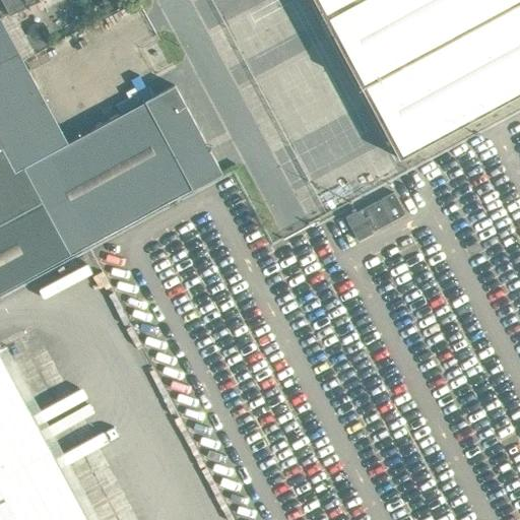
[(38,0),(1,0),(10,15),(38,0)]
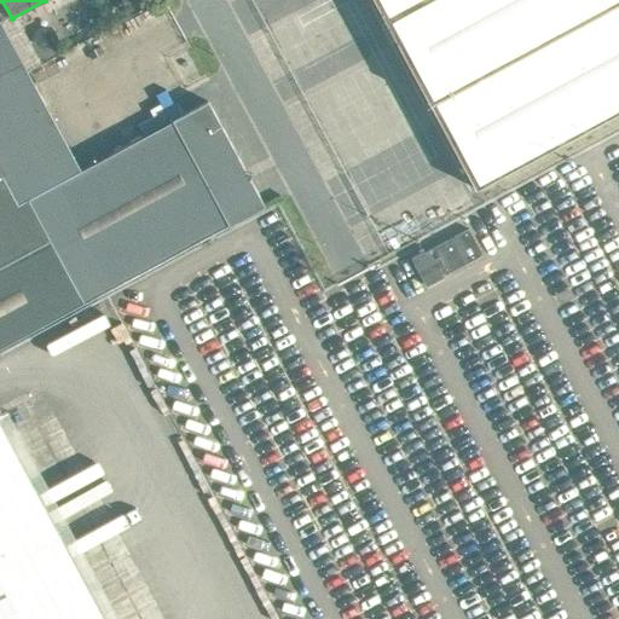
[(618,110),(618,0),(374,0),(476,189),(618,110)]
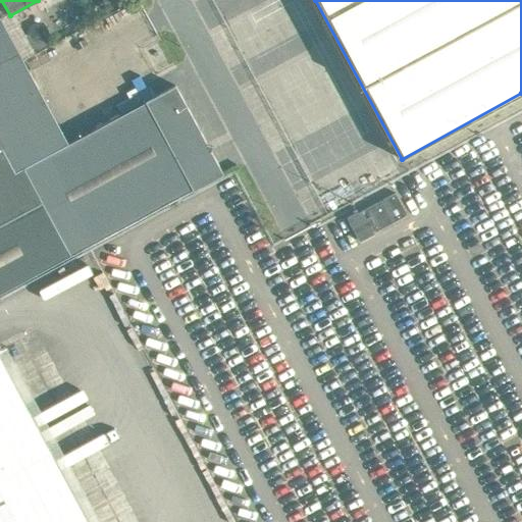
[(67,144),(19,52),(0,17),(0,145),(14,172),(67,144)]
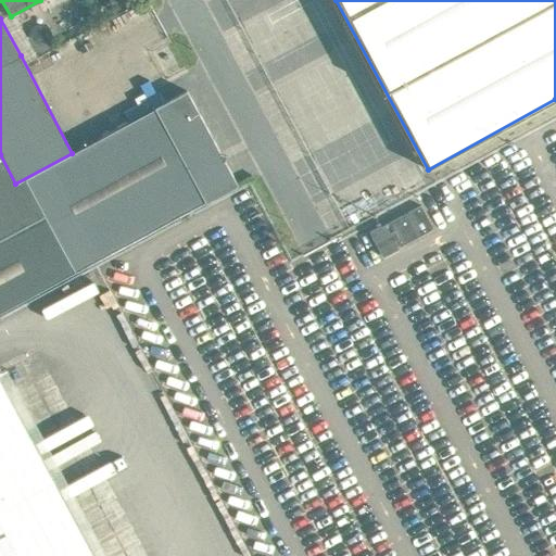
[(238,185),(187,90),(154,108),(154,109),(205,202),(238,185)]
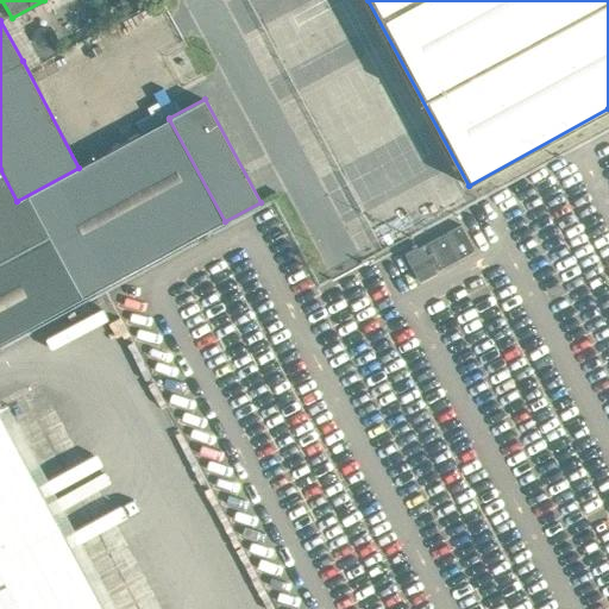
[(225,221),(169,119),(79,168),(17,201),(37,238),(73,302),(225,221)]
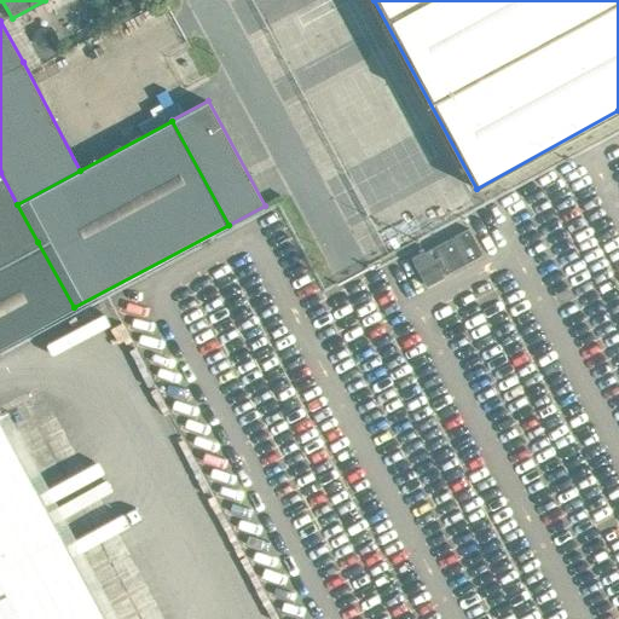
[(0,261),(38,242),(17,204),(0,172),(0,261)]
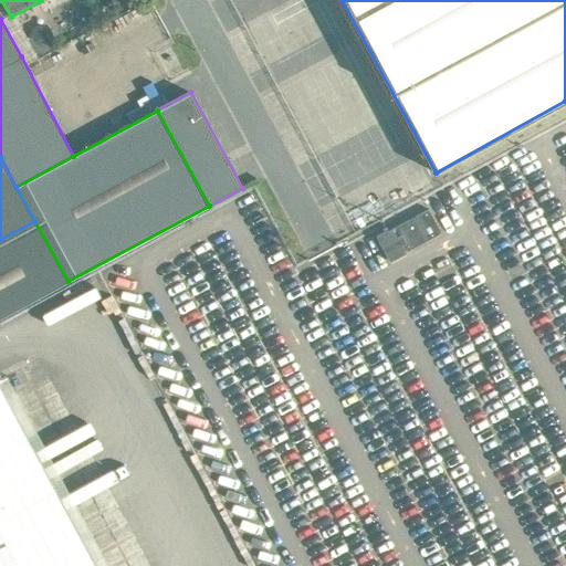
[(378,236),(390,260),(441,232),(429,209),(378,236)]
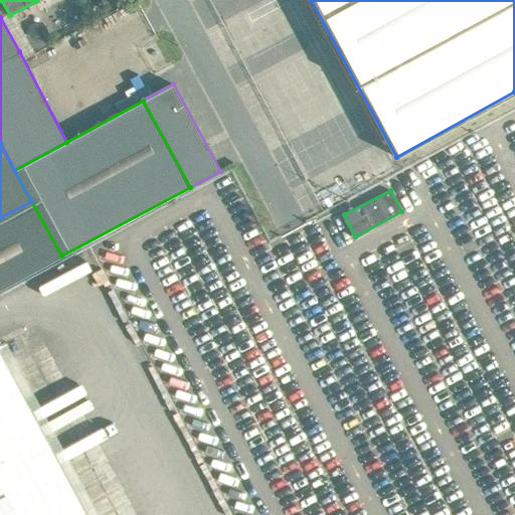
[(0,289),(61,255),(31,201),(0,217),(0,289)]
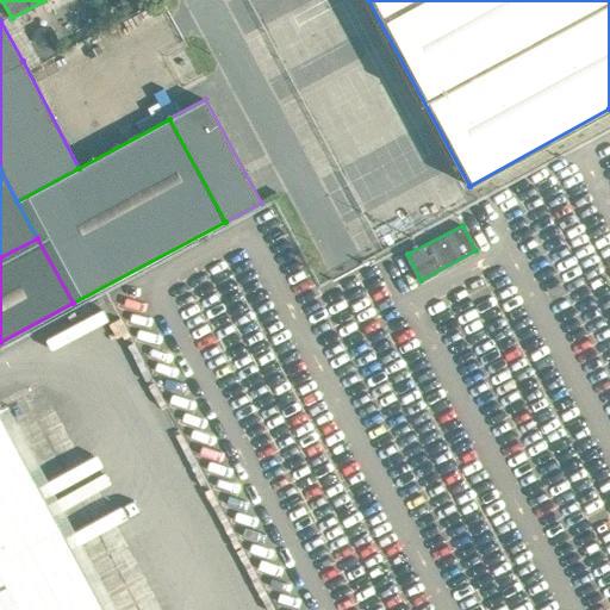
[(103,609),(0,418),(0,609),(103,609)]
